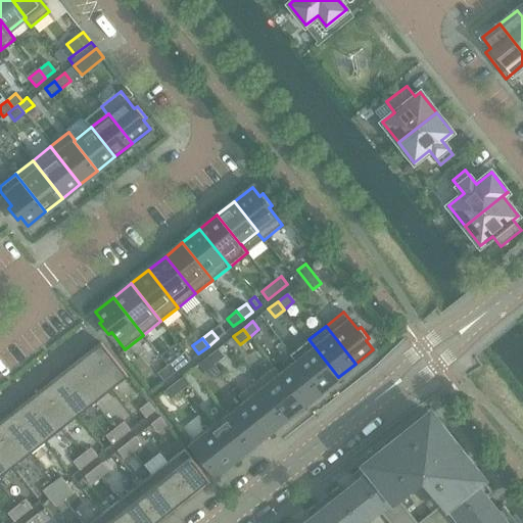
[(338,377),(308,339),(290,354),(296,363),(297,362),(321,391),(338,377)]
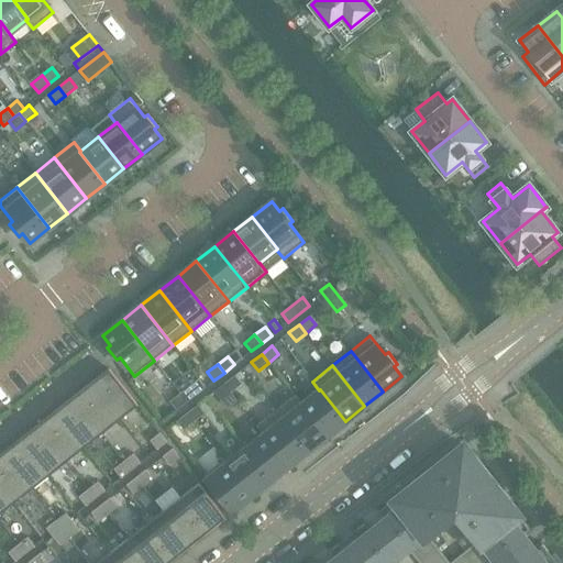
[(138,405),(110,371),(91,385),(119,419),(138,405)]
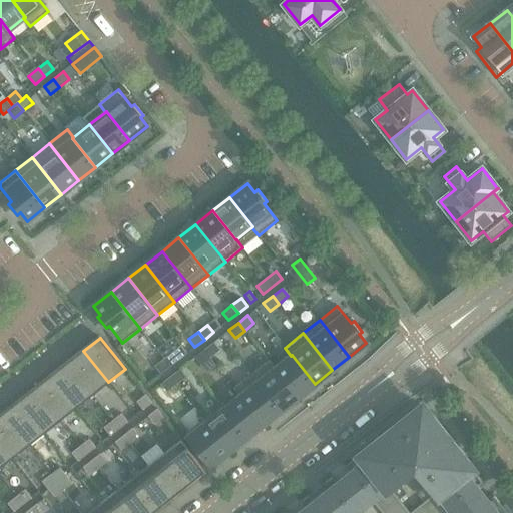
[(219,350),(213,342),(203,350),(210,358),(219,350)]
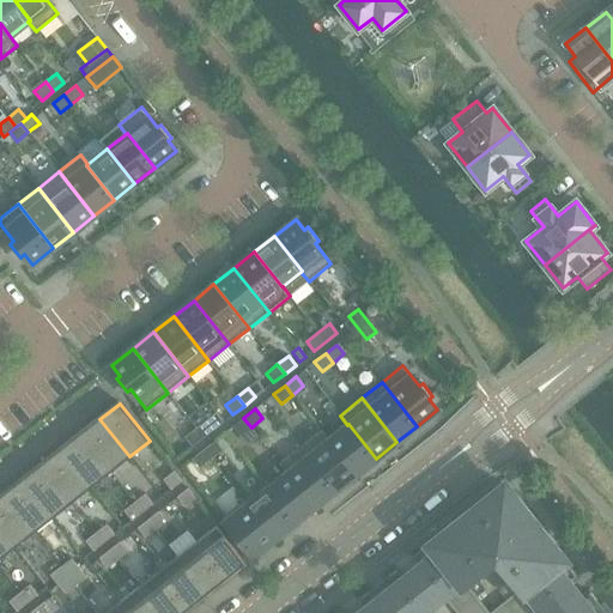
[(252,428),(243,418),(234,426),(241,436),(252,428)]
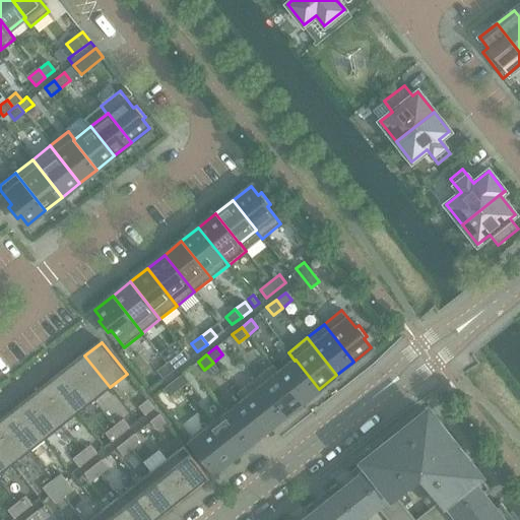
[(110,387),(84,355),(68,369),(93,400),(110,387)]
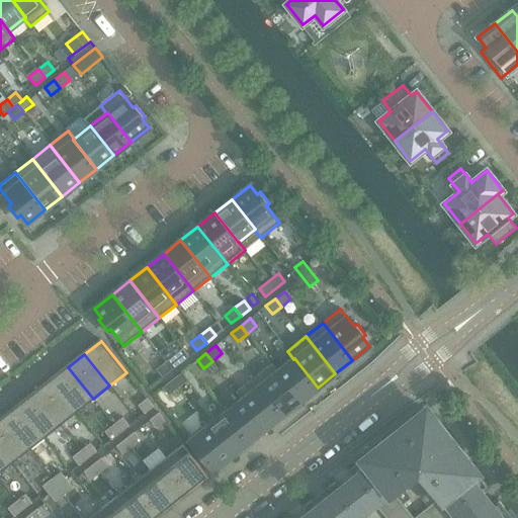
[(181,362),(175,354),(166,362),(172,370),(181,362)]
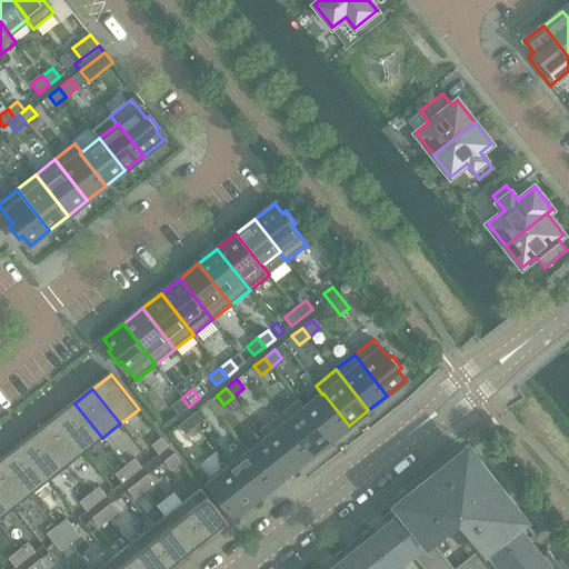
[(349,426),(323,393),(322,395),(306,408),(305,408),(330,440),(349,426)]
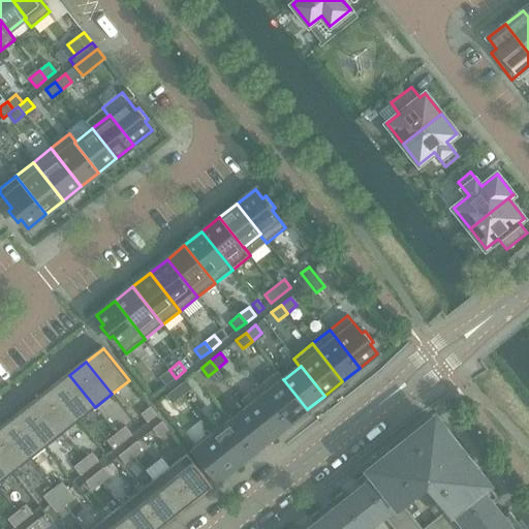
[(176,378),(169,370),(159,377),(165,385),(176,378)]
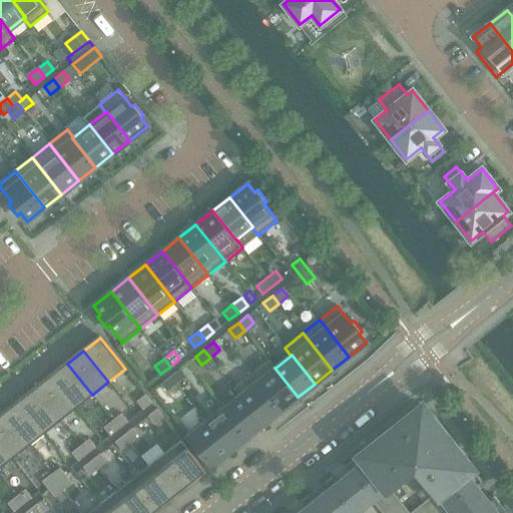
[(298,397),(275,368),(276,368),(269,360),(251,374),(281,411),(298,397)]
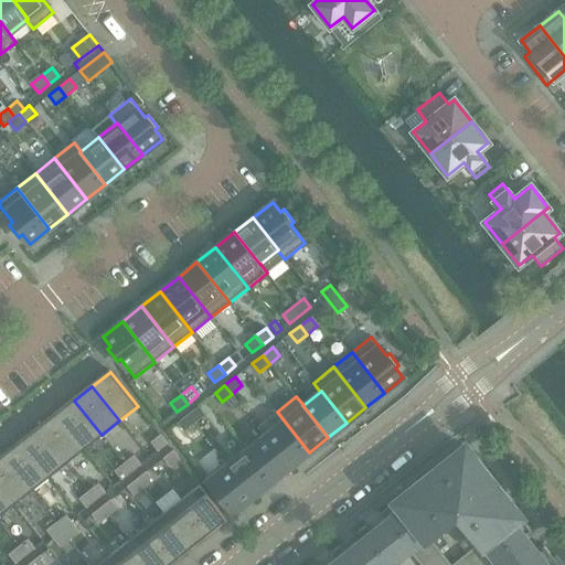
[(102,435),(74,401),(56,414),(84,448),(102,435)]
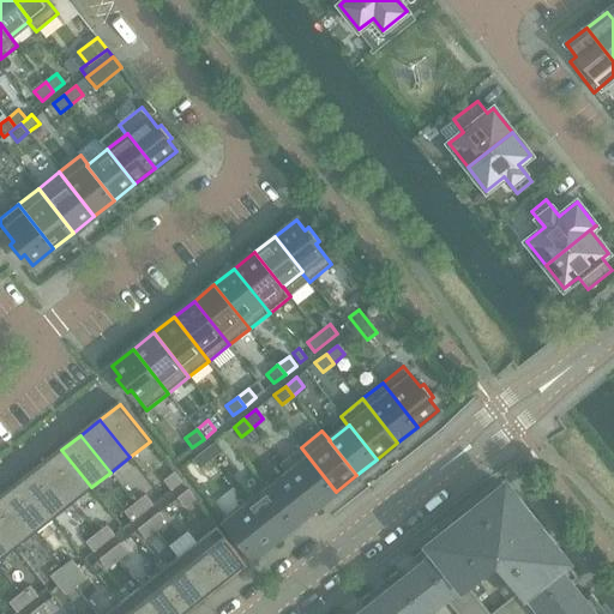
[(210,461),(223,451),(215,441),(203,451),(210,461)]
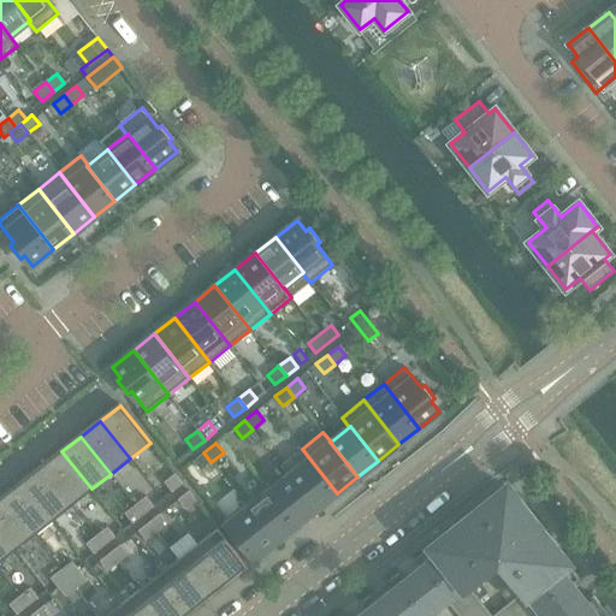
[(337,493),(302,449),(280,466),(288,475),(289,475),(317,510),(337,493)]
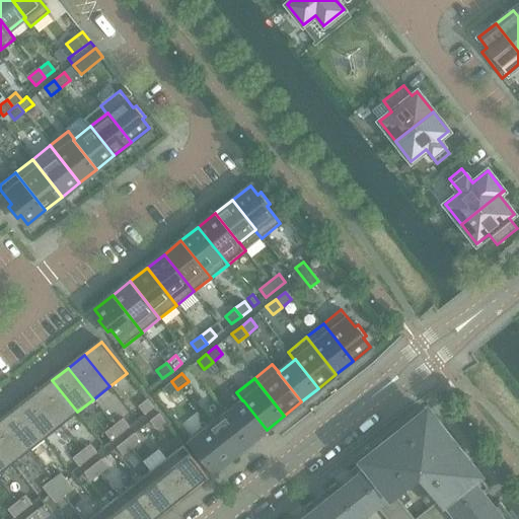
[(52,380),(43,387),(35,393),(61,425),(77,412),(52,380)]
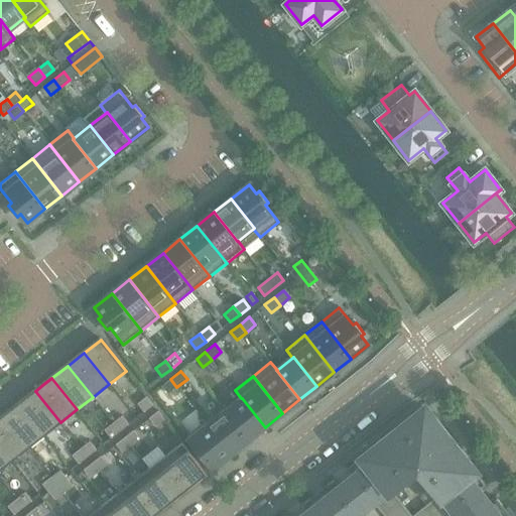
[(176,387),(170,379),(162,386),(168,394),(176,387)]
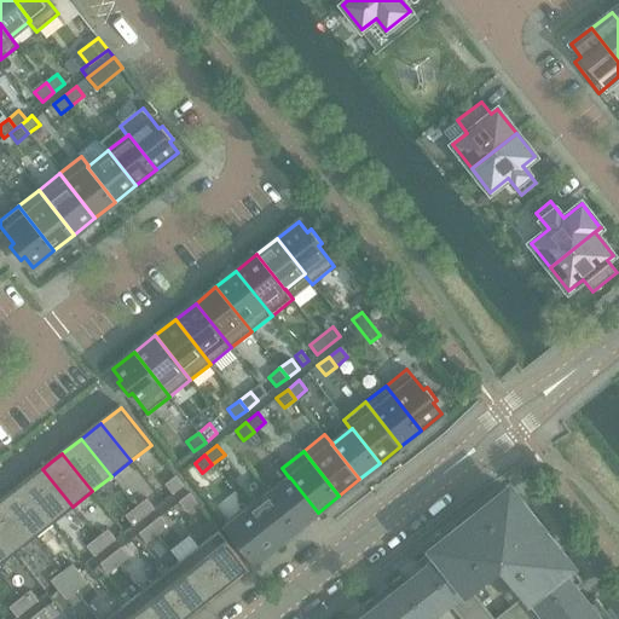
[(73,507),(42,469),(23,485),(53,522),(73,507)]
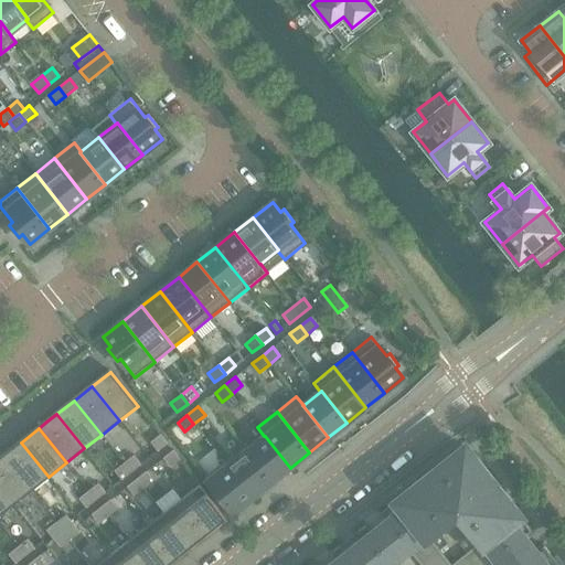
[(160,434),(150,441),(158,451),(168,444),(160,434)]
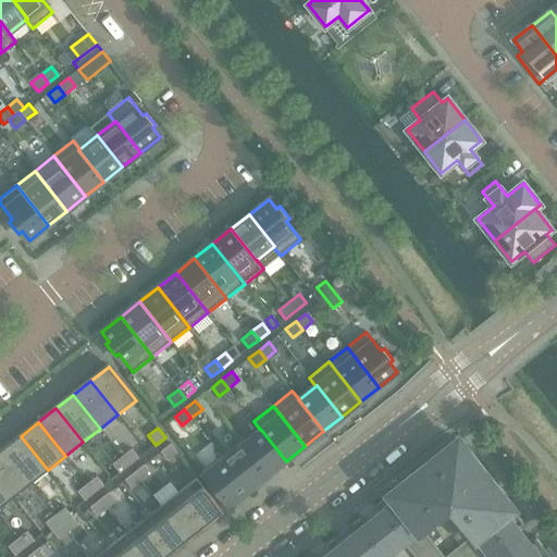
[(286,461),(261,430),(260,430),(243,444),(267,475),(286,461)]
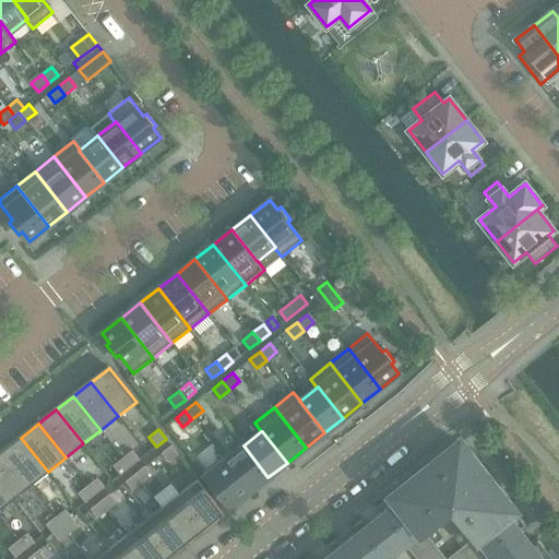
[(48,472),(21,438),(3,451),(31,485),(48,472)]
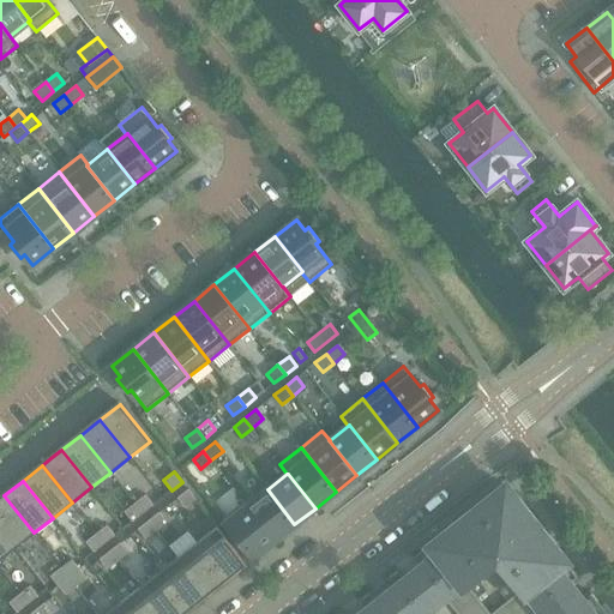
[(187,489),(178,498),(185,507),(196,499),(187,489)]
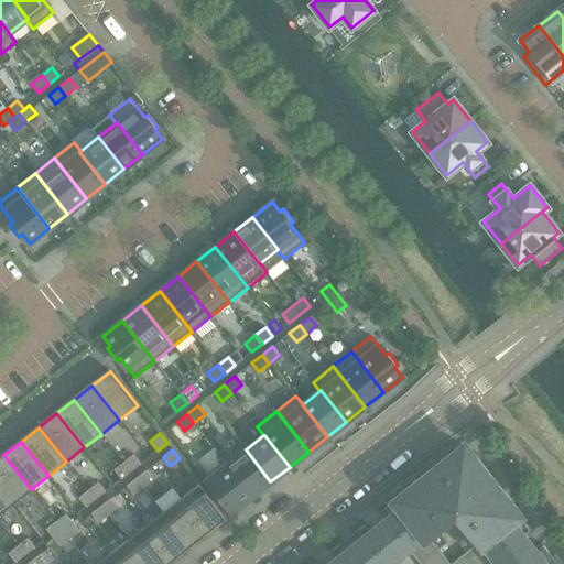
[(270,481),(246,449),(228,463),(226,465),(251,497),(270,481)]
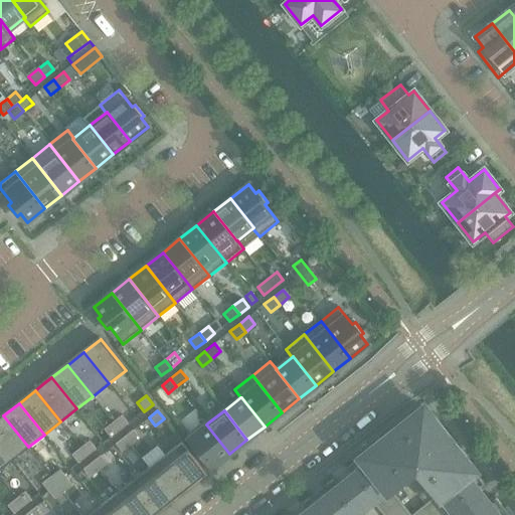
[(363,455),(389,488),(408,473),(431,501),(473,469),(431,414),(421,421),(416,414),(415,413),(381,441),(388,449),(382,453),(376,445),(363,455)]
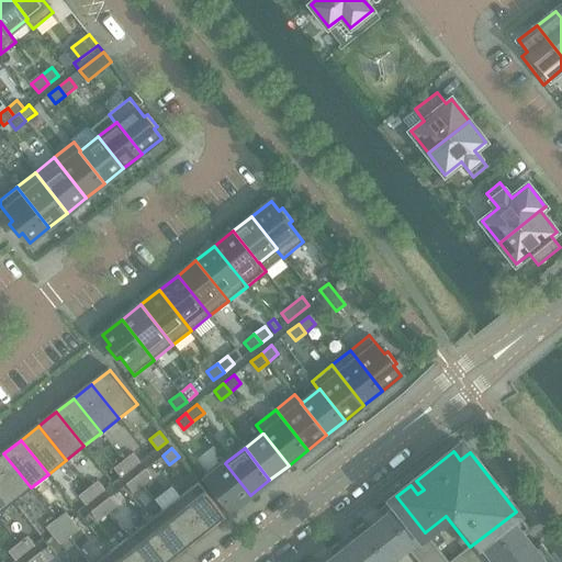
[(123,460),(131,470),(141,462),(133,452),(123,460)]
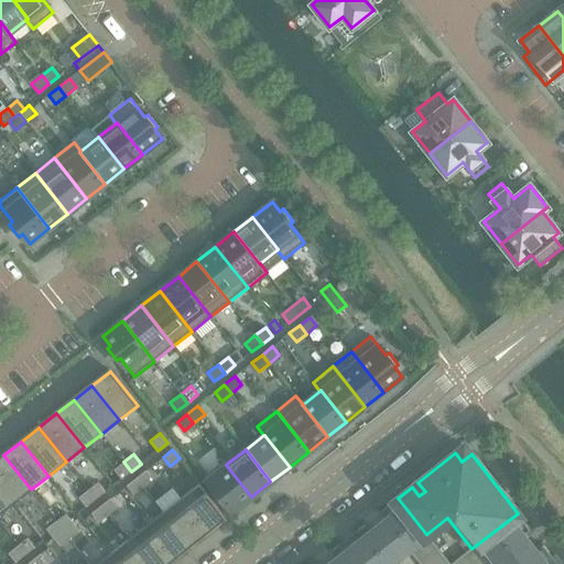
[(31,489),(3,455),(0,457),(0,487),(13,503),(31,489)]
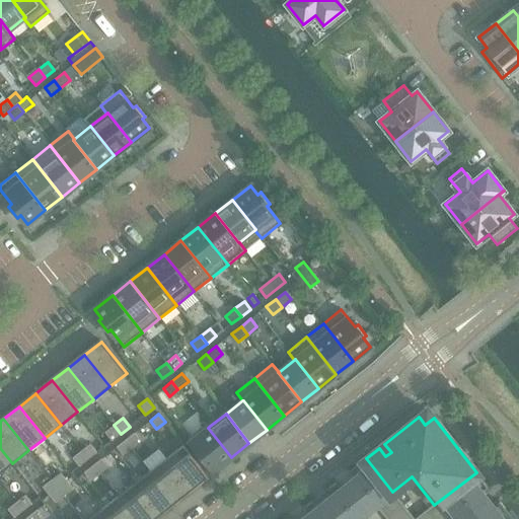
[(231,457),(208,428),(210,426),(207,423),(189,438),(214,470),(231,457)]
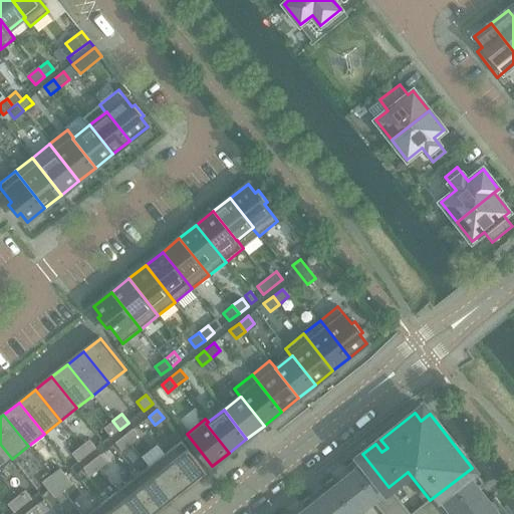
[(112,421),(103,428),(110,437),(119,430),(112,421)]
